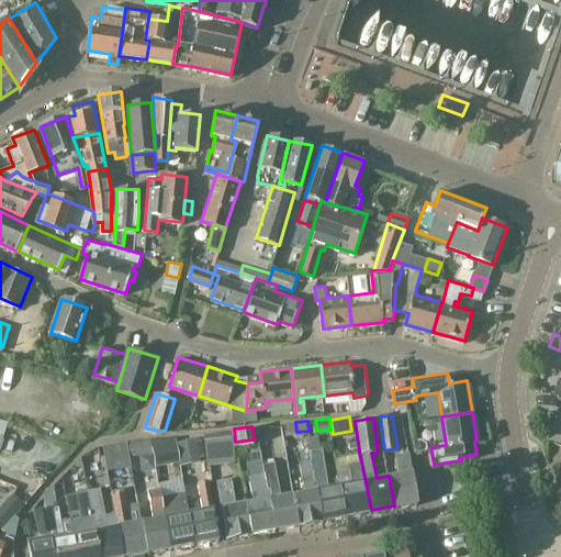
[(233,429),(204,432),(206,449),(235,446),(233,429)]
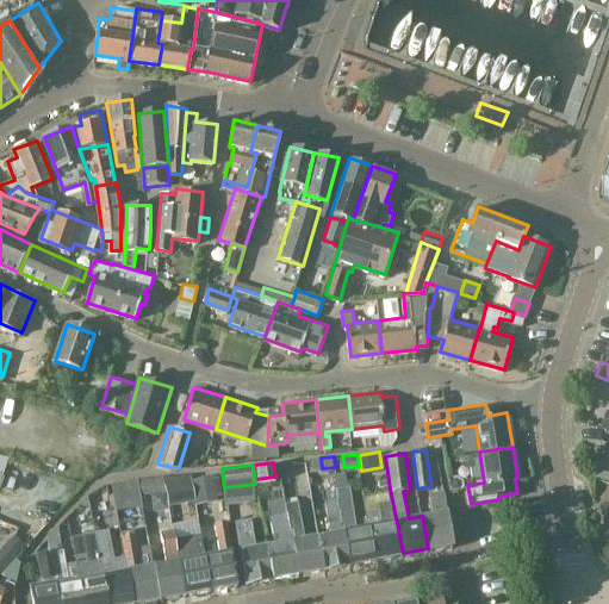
[(169,503),(196,498),(192,478),(192,472),(163,475),(166,484),(169,503)]
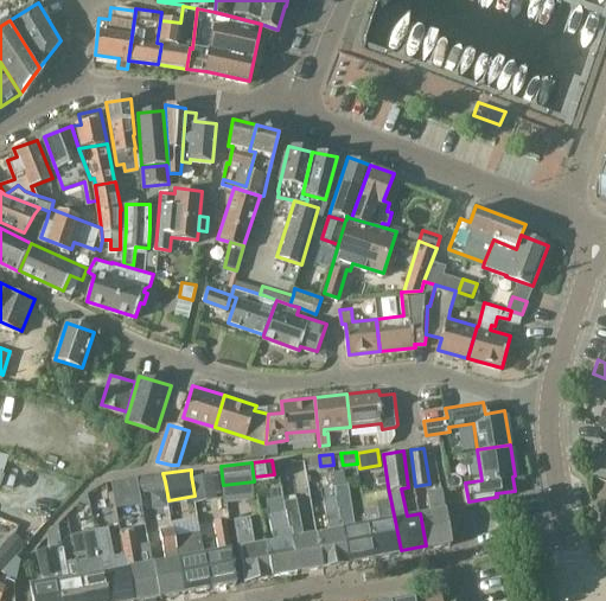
[(212,471),(191,475),(195,496),(216,492),(212,471)]
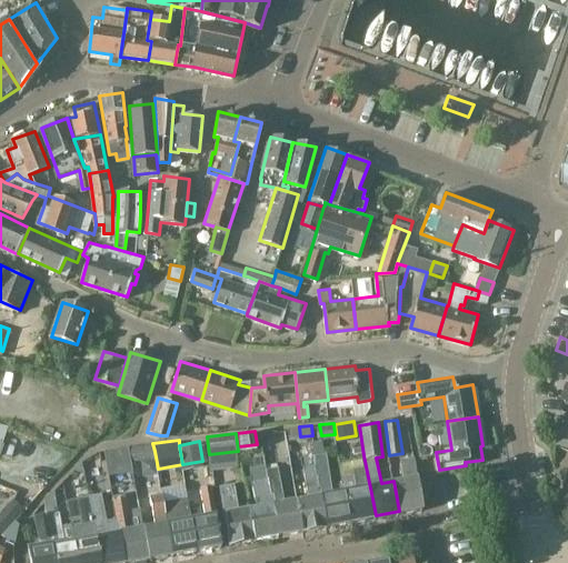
[(140,444),(139,444),(141,458),(156,456),(155,451),(152,443),(140,444)]
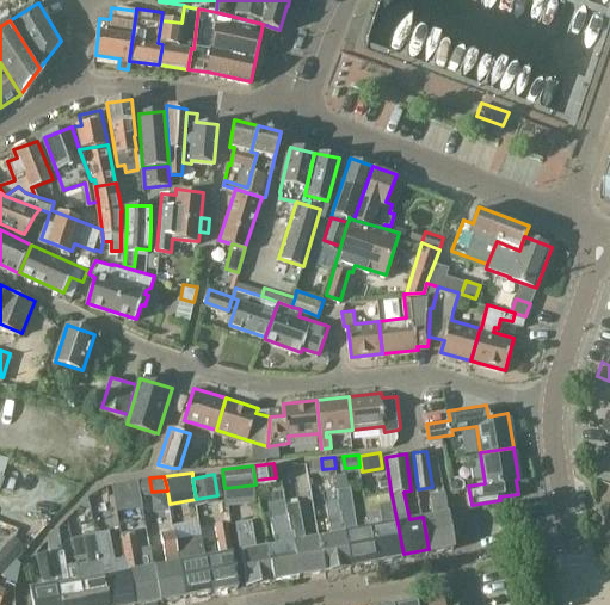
[(139,479),(112,482),(118,508),(143,505),(139,479)]
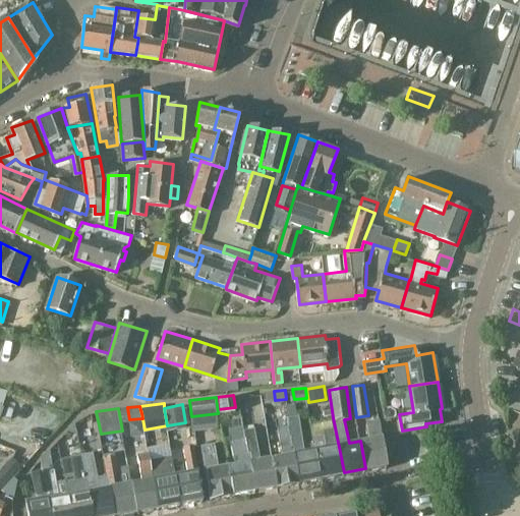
[(288,416),(289,424),(299,480),(321,476),(315,450),(304,451),(299,415),(288,416)]
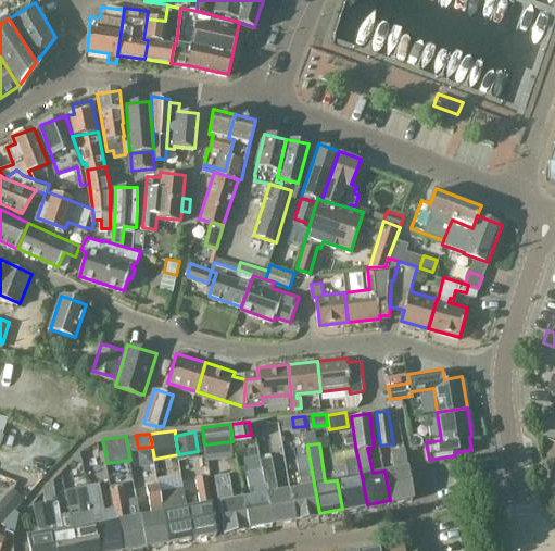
[(349,478),(337,480),(342,509),(367,504),(355,446),(343,448),(349,478)]
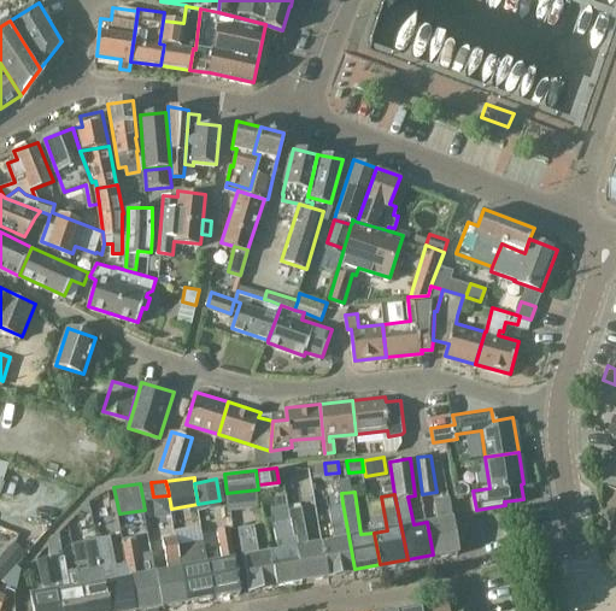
[(439,521),(427,522),(433,554),(459,550),(450,495),(435,498),(439,521)]
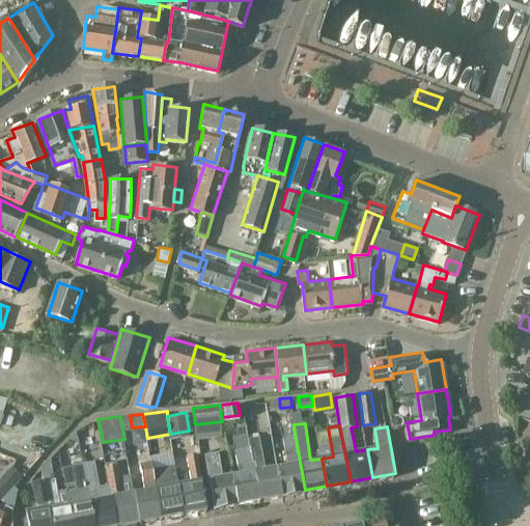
[(247,433),(233,436),(235,448),(250,445),(248,437),(247,433)]
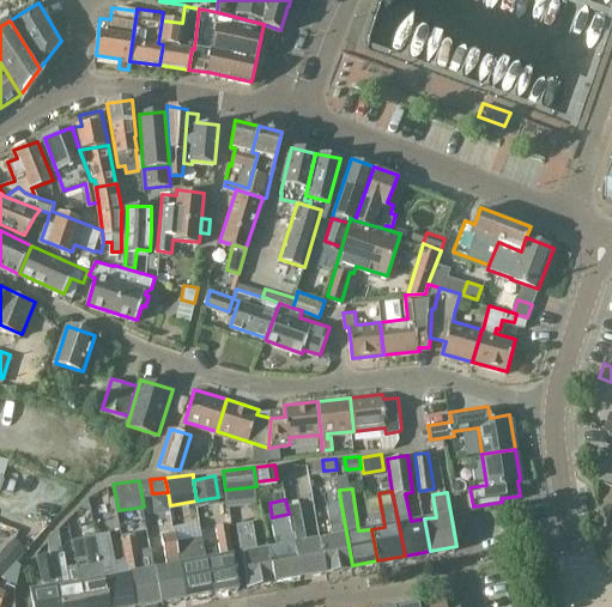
[(333,535),(321,538),(327,570),(352,565),(340,499),(327,502),(333,535)]
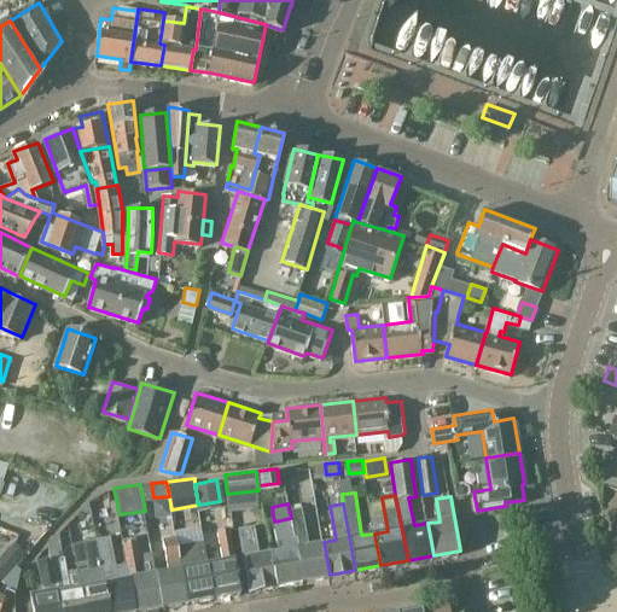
[(289,508),(291,518),(303,580),(330,575),(324,542),(309,545),(302,506),(289,508)]
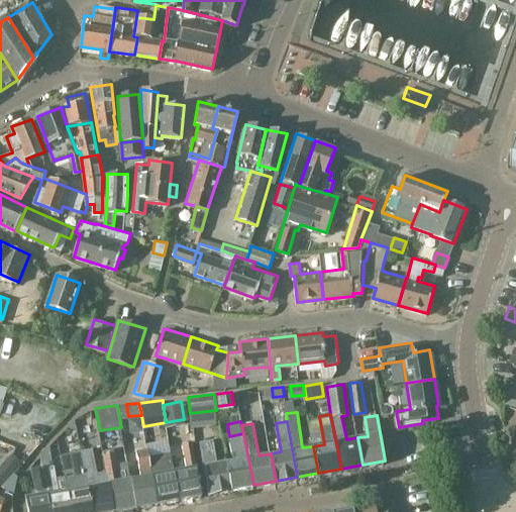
[(238,458),(226,462),(231,489),(253,485),(243,433),(229,436),(232,451),(236,450),(238,458)]
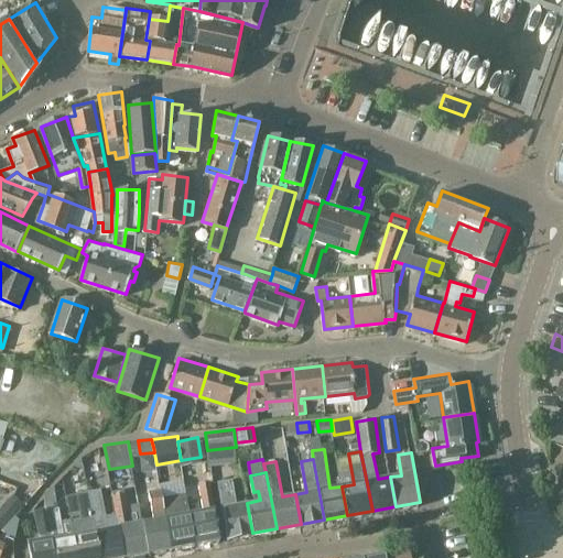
[(252,533),(247,503),(237,505),(233,479),(228,479),(218,481),(228,537),(252,533)]
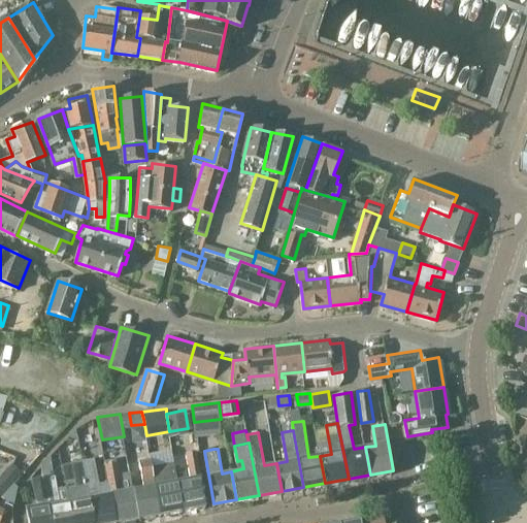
[(192,479),(178,481),(184,510),(206,505),(196,451),(187,453),(192,479)]
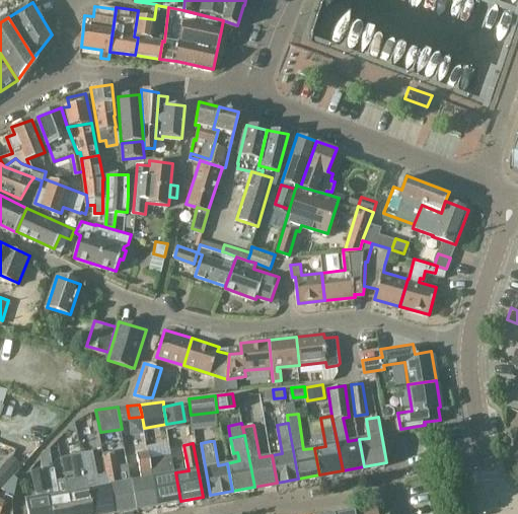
[(94,450),(82,452),(93,513),(109,513),(115,513),(106,472),(98,474),(94,450)]
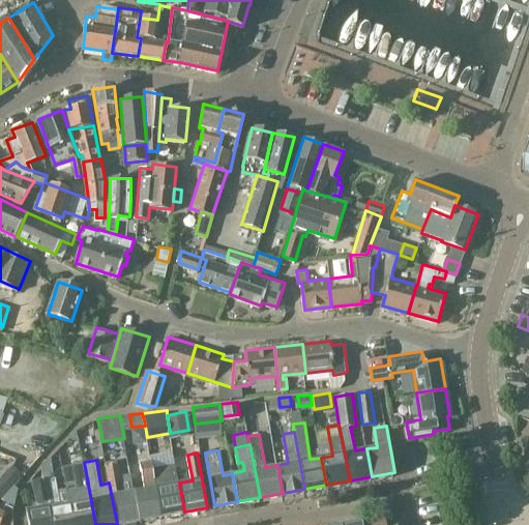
[(145,489),(133,492),(139,520),(162,516),(152,466),(151,461),(141,463),(144,479),(143,479),(145,489)]
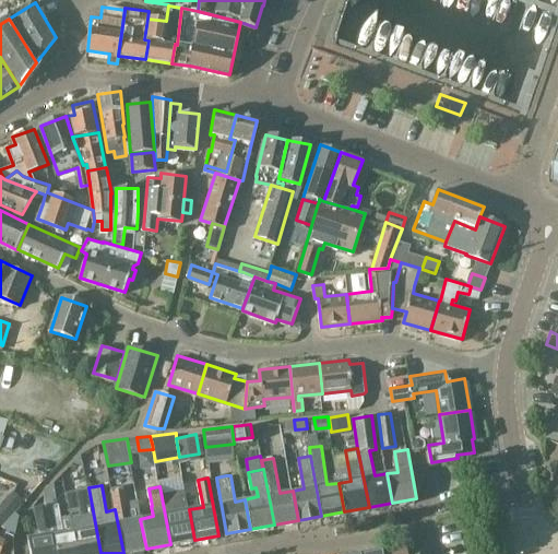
[(71,518),(73,531),(78,553),(101,553),(88,487),(76,490),(81,516),(71,518)]
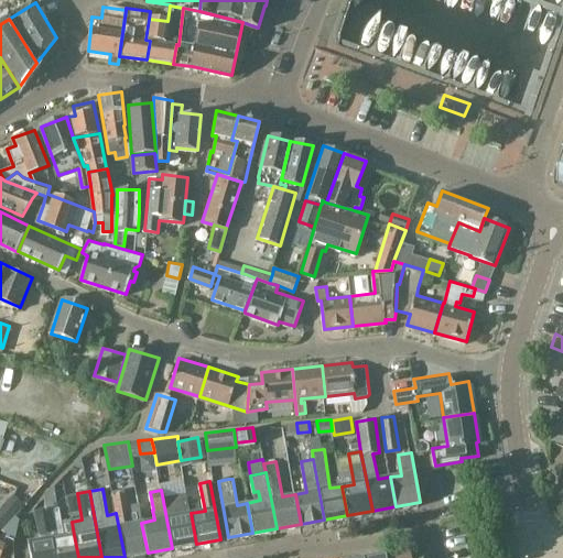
[(112,493),(116,513),(125,557),(148,553),(141,523),(130,524),(125,491),(112,493)]
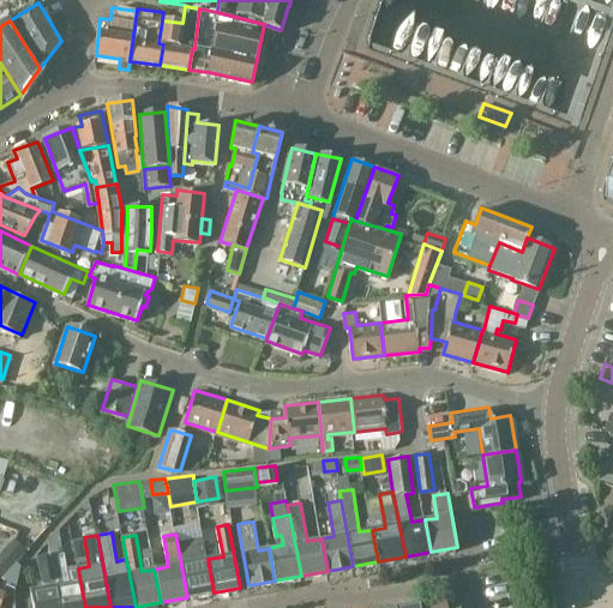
[(203,536),(176,540),(187,597),(214,593),(208,559),(203,536)]
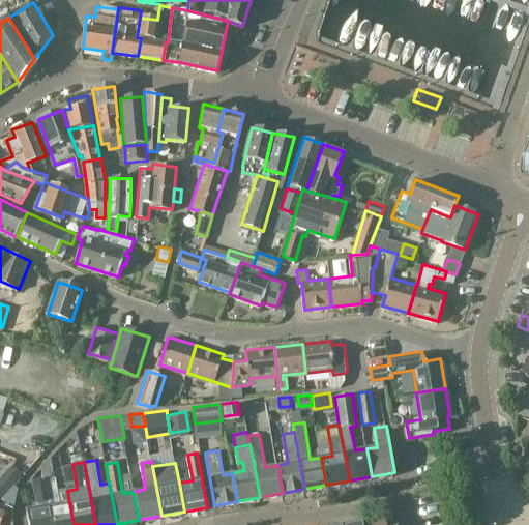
[(0,496),(16,482),(5,471),(0,476),(0,496)]
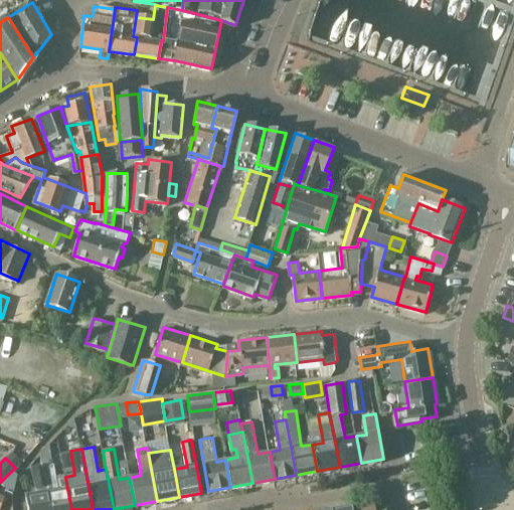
[(54,464),(43,466),(50,509),(71,509),(67,489),(59,491),(54,464)]
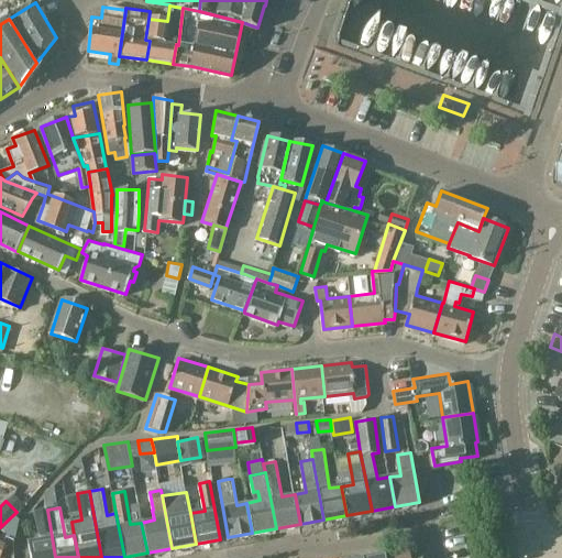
[(55,557),(47,510),(36,511),(42,542),(31,544),(32,557),(55,557)]
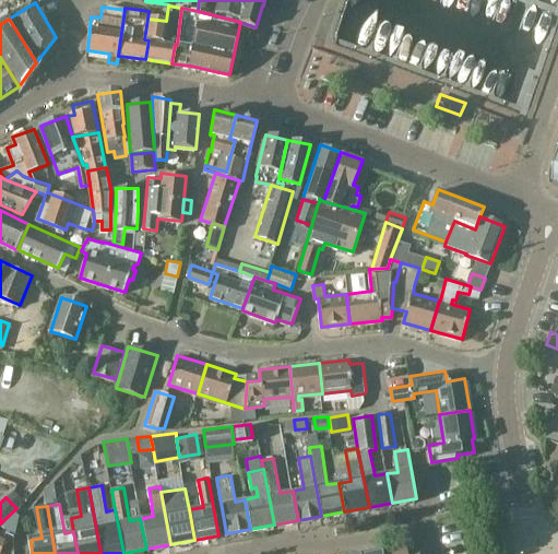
[(20,515),(15,511),(2,526),(4,528),(16,532),(20,515)]
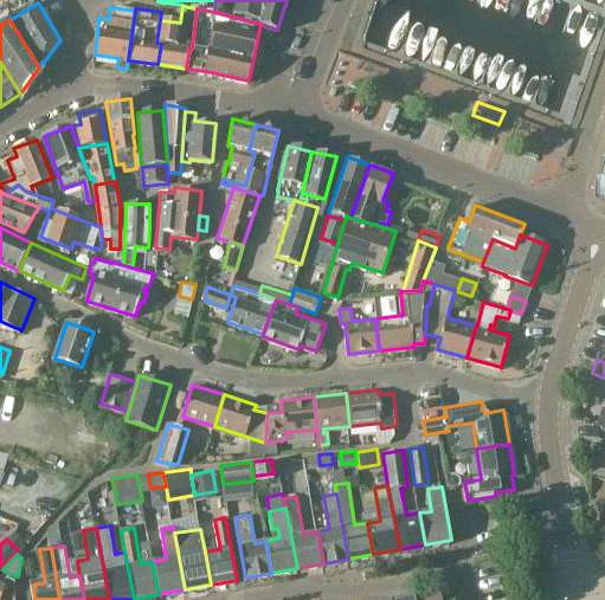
[(0,599),(15,599),(15,586),(18,576),(5,572),(0,576),(0,599)]
